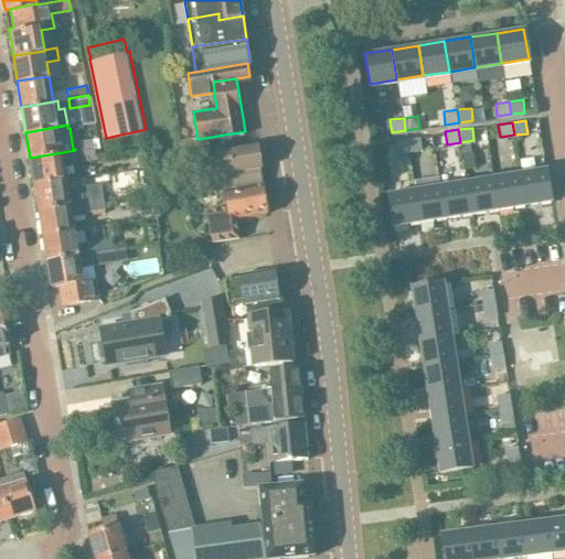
[(94,147),(92,137),(78,139),(80,149),(94,147)]
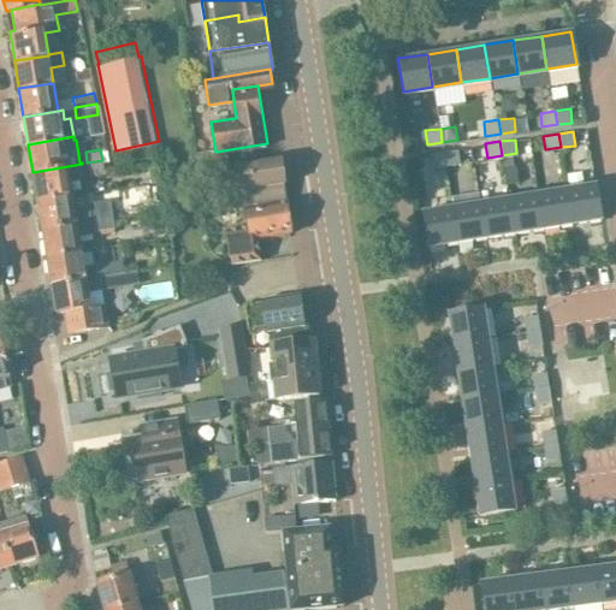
[(445,165),(460,163),(458,149),(443,152),(445,165)]
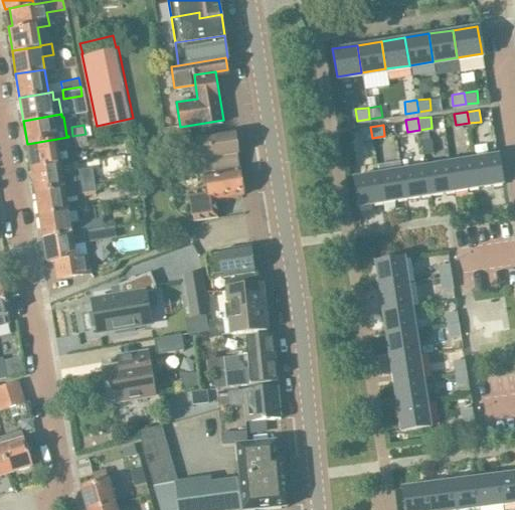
[(372,138),(370,127),(358,128),(359,140),(372,138)]
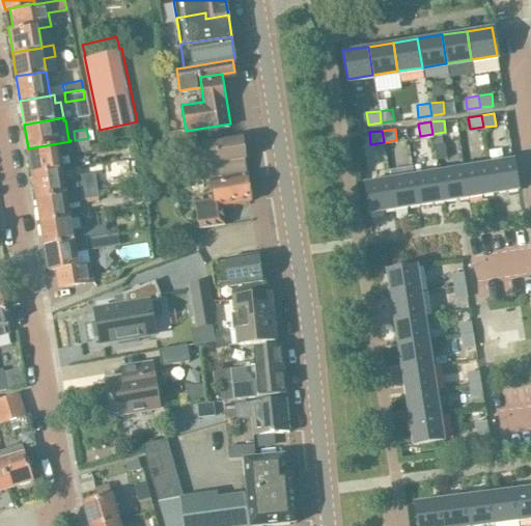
[(245,169),(243,157),(244,157),(242,137),(201,142),(205,174),(245,169)]
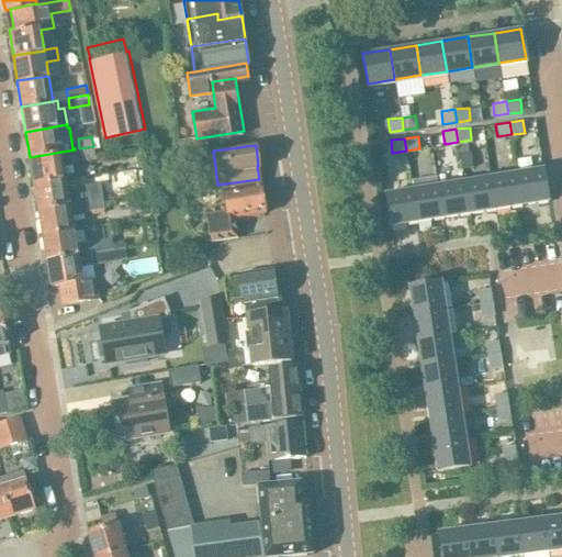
[(79,148),(81,158),(94,156),(93,146),(79,148)]
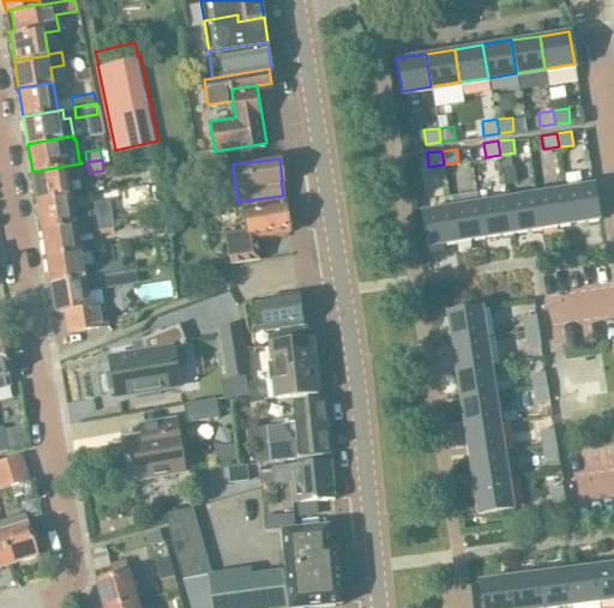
[(85,191),(82,163),(32,172),(37,199),(85,191)]
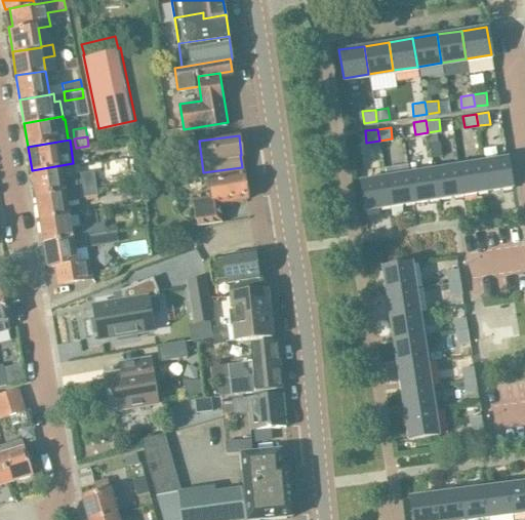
[(512,186),(508,157),(482,161),(487,189),(512,186)]
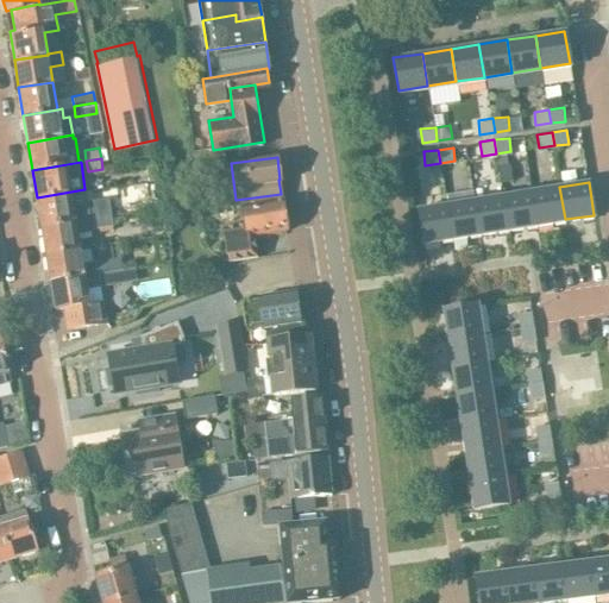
[(565,219),(559,187),(531,192),(537,224),(565,219)]
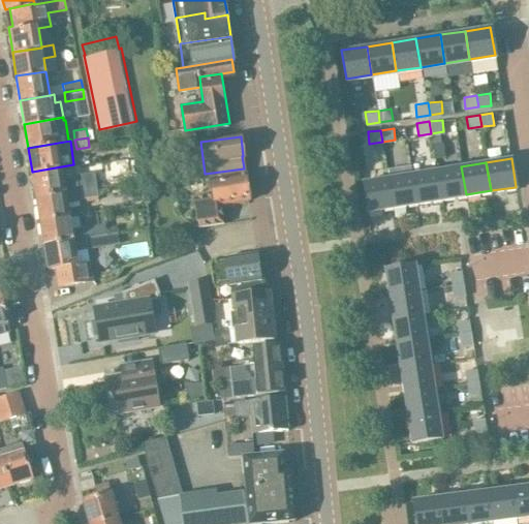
[(96,185),(94,171),(75,173),(73,164),(32,172),(35,195),(96,185)]
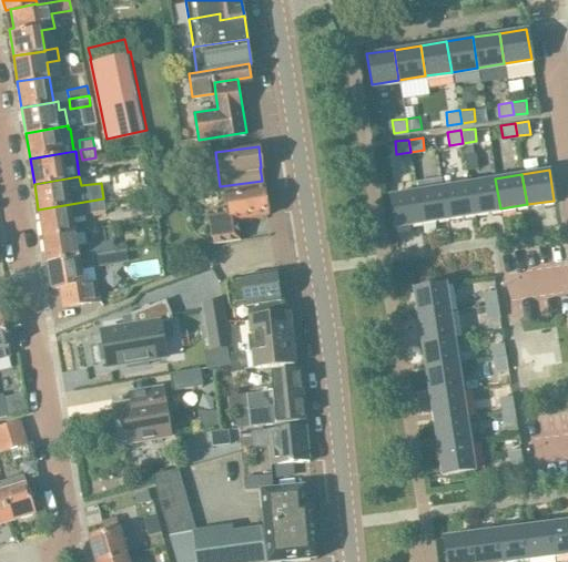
[(500,208),(495,179),(468,182),(474,213),(500,208)]
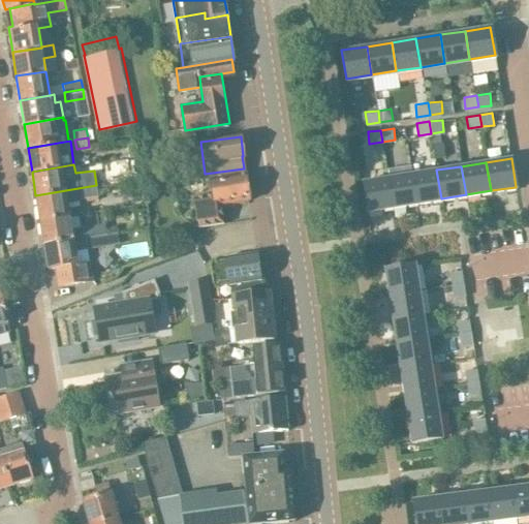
[(441,198),(436,170),(412,174),(416,203),(441,198)]
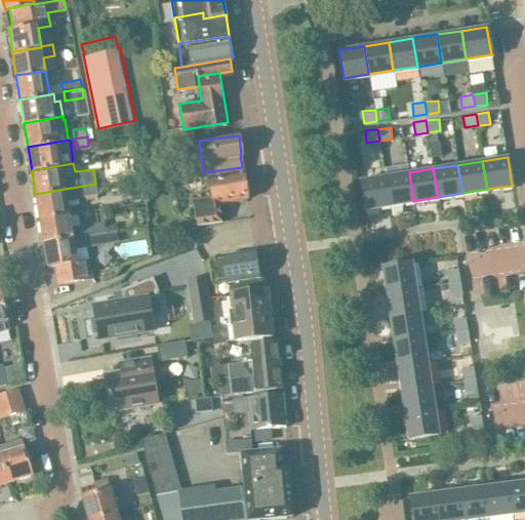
[(246,197),(243,170),(210,175),(213,192),(195,194),(199,223),(221,220),(219,201),(246,197)]
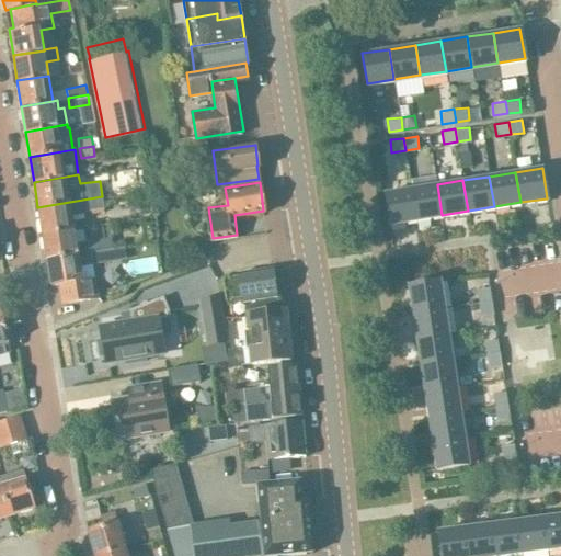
[(442,215),(437,184),(411,189),(415,218),(442,215)]
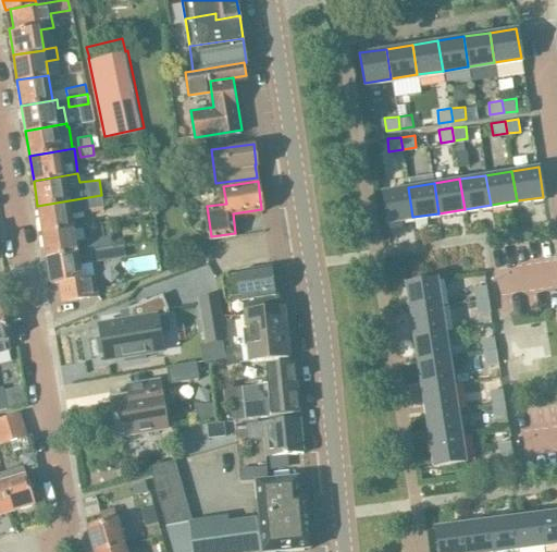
[(412,217),(408,187),(381,192),(385,221),(412,217)]
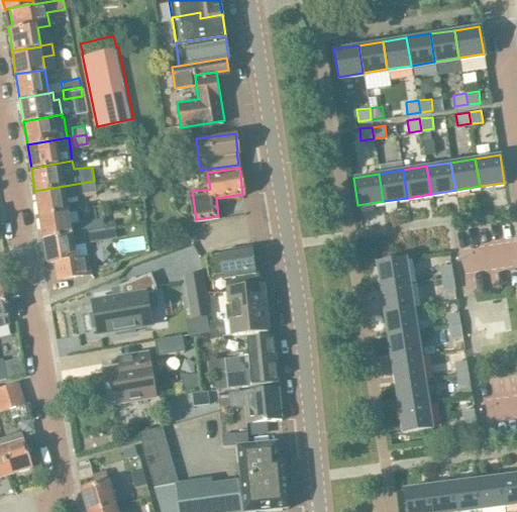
[(78,192),(95,189),(94,181),(34,191),(38,214),(67,209),(65,196),(79,194),(78,192)]
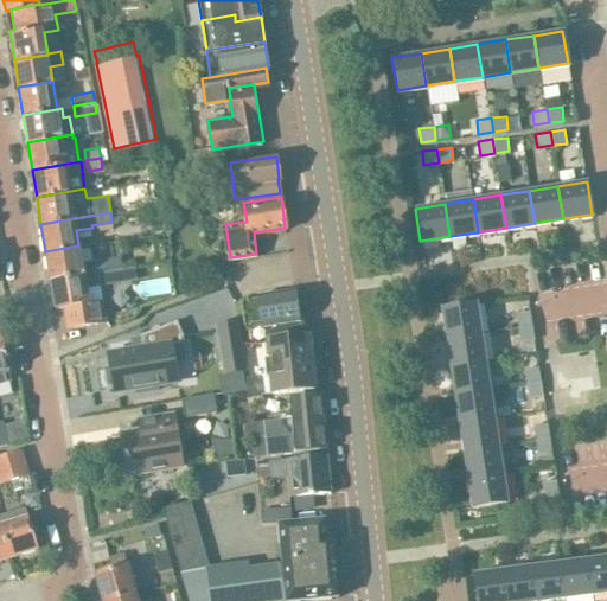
[(122,266),(121,256),(81,262),(78,245),(45,251),(50,279),(97,270),(112,268),(122,266)]
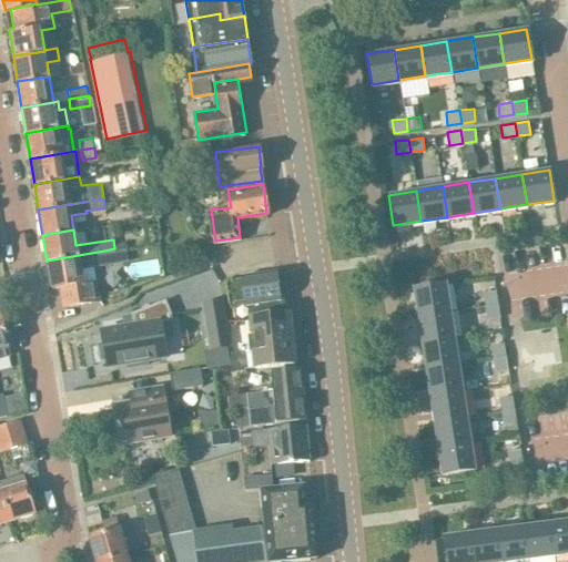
[(91,253),(47,261),(51,287),(61,286),(64,307),(99,302),(93,264),(107,262),(104,251),(91,253)]
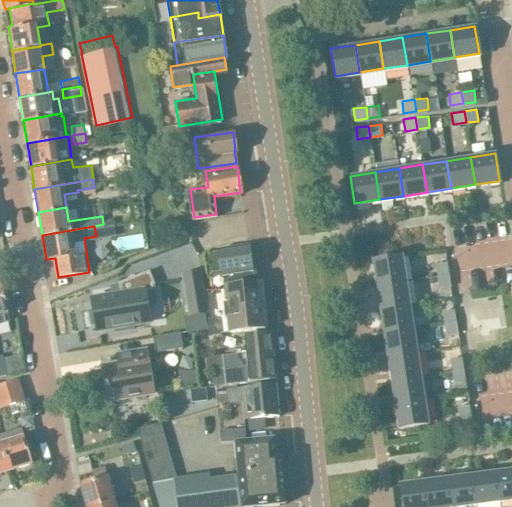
[(249,252),(248,243),(204,249),(207,275),(211,275),(251,269),(255,263),(254,256),(249,252)]
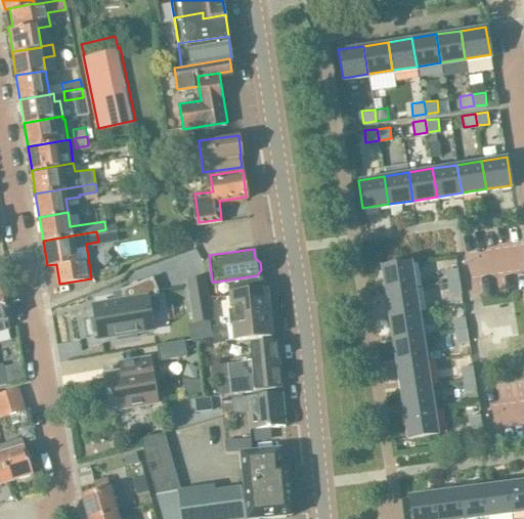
[(415,286),(410,261),(381,265),(385,291),(415,286)]
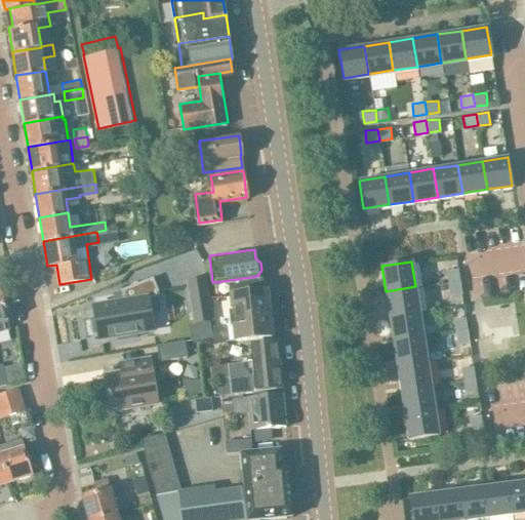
[(460,279),(458,267),(446,269),(448,281),(460,279)]
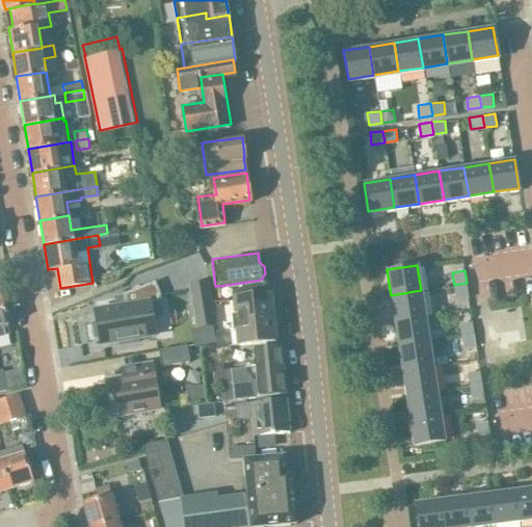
[(155,333),(151,310),(160,309),(158,294),(160,293),(154,279),(123,291),(123,293),(114,295),(116,305),(94,309),(96,320),(91,321),(94,336),(98,335),(99,342),(117,339),(118,342),(137,340),(136,336),(155,333)]
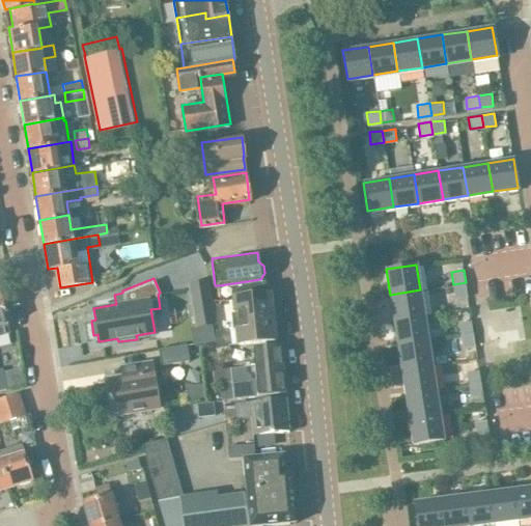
[(205,279),(189,282),(196,325),(213,322),(205,279)]
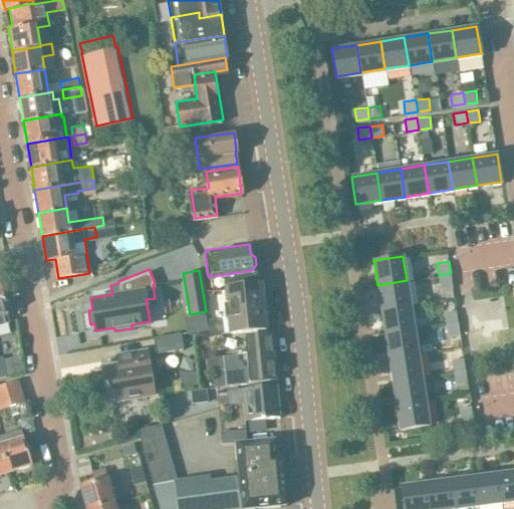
[(264,305),(261,282),(258,283),(257,275),(252,271),(252,270),(212,276),(213,288),(225,287),(228,309),(264,305)]
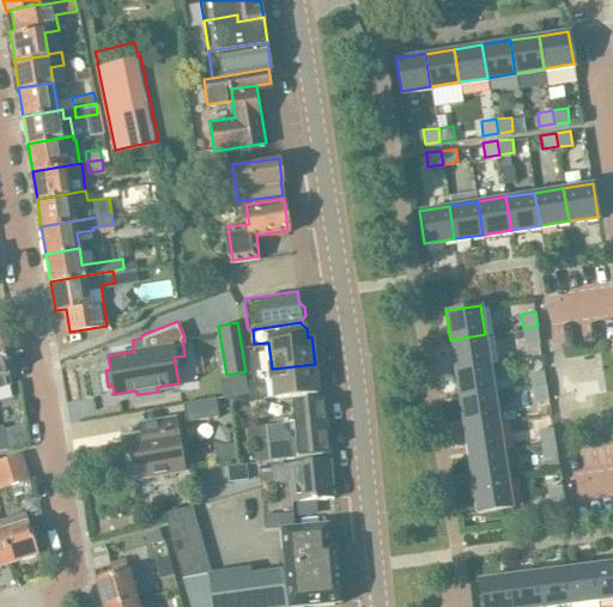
[(540,340),(538,326),(523,328),(526,343),(540,340)]
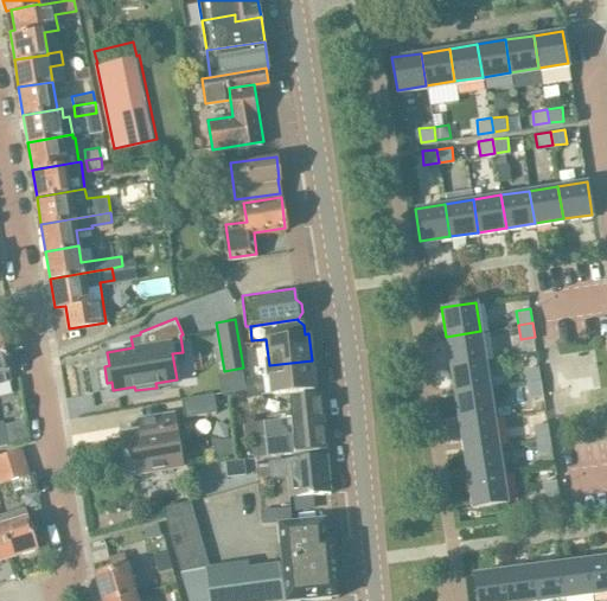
[(485,359),(480,331),(446,337),(451,364),(485,359)]
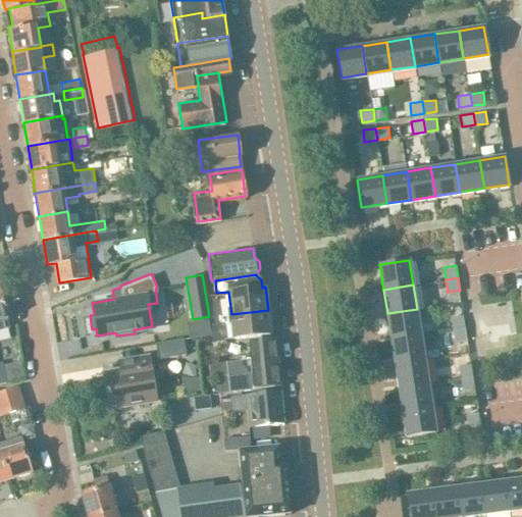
[(0,289),(0,327),(9,325),(7,316),(0,289)]
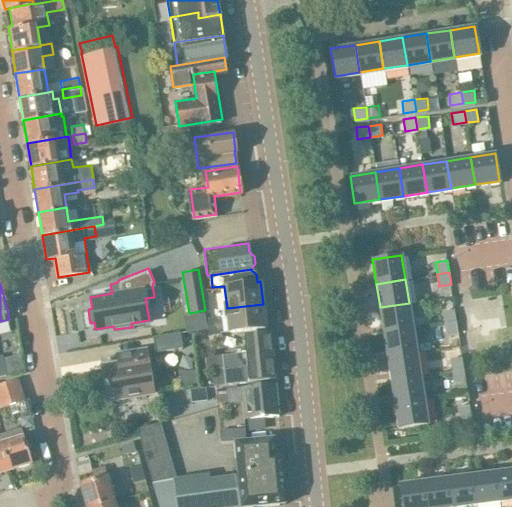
[(412,327),(409,303),(380,307),(384,331),(412,327)]
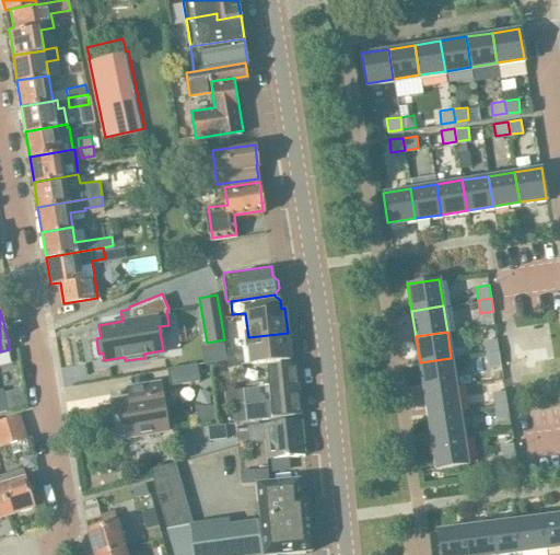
[(291,356),(288,333),(248,337),(252,361),(291,356)]
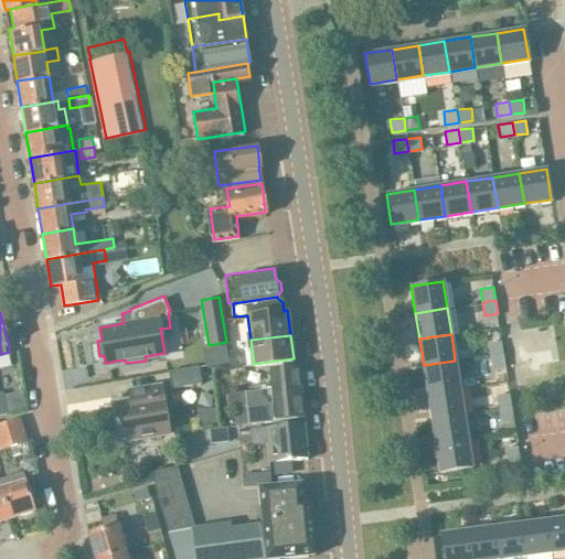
[(503,352),(501,340),(489,341),(490,354),(503,352)]
